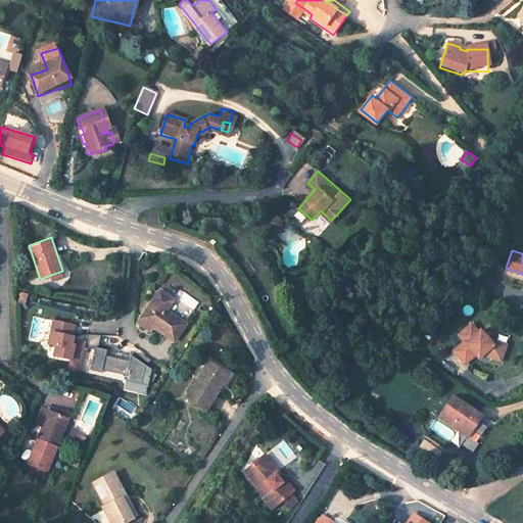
[(163,291),(143,319),(157,329),(173,340),(187,321),(171,310),(177,300),(163,291)]
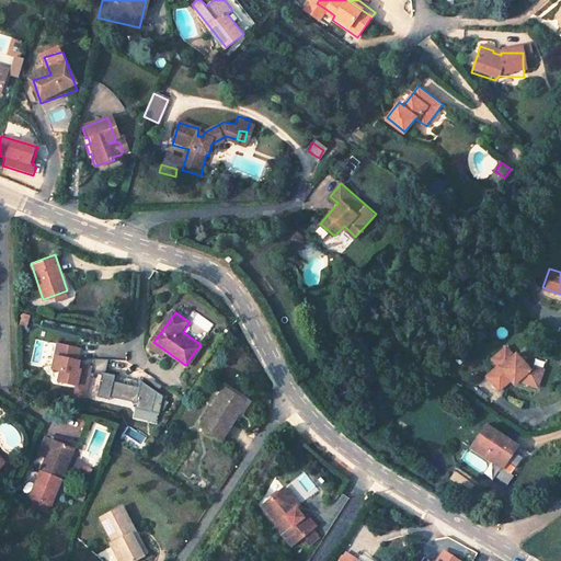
[(169,353),(153,342),(150,347),(164,358),(169,353)]
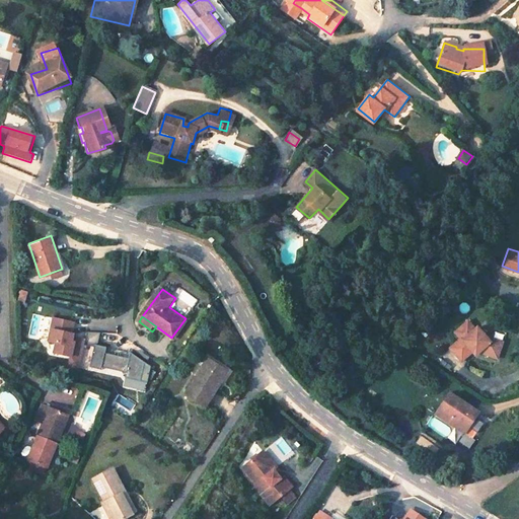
[(68,367),(78,369),(83,344),(71,342),(72,338),(72,334),(70,334),(72,322),(52,318),(48,342),(55,344),(53,354),(70,357),(68,367)]
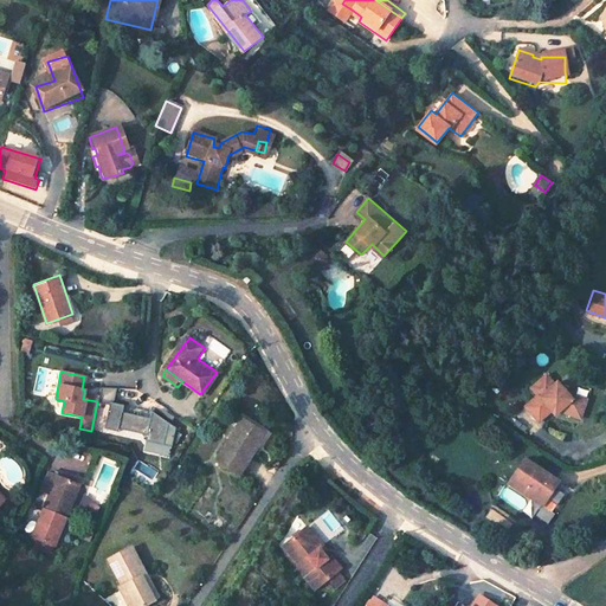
[(565,395),(548,379),(534,391),(541,399),(528,412),(543,426),(558,413),(581,421),(585,406),(573,403),(566,394),(565,395)]
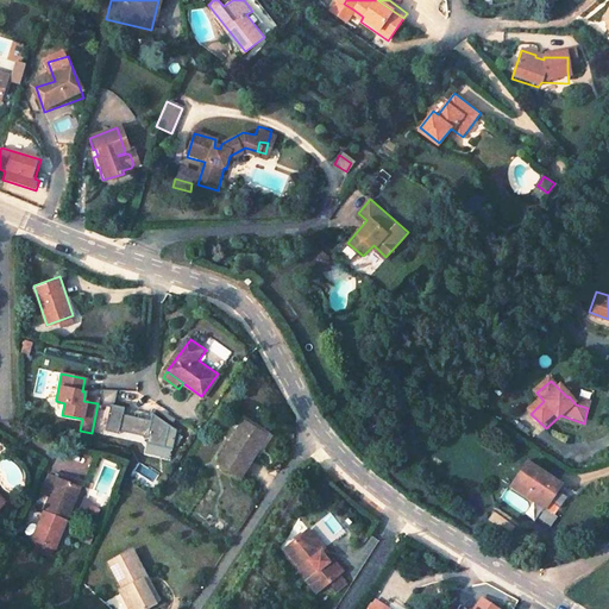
[(115,391),(101,390),(99,399),(98,402),(110,405),(105,431),(118,433),(119,431),(137,434),(139,418),(121,414),(124,407),(113,406),(115,391)]
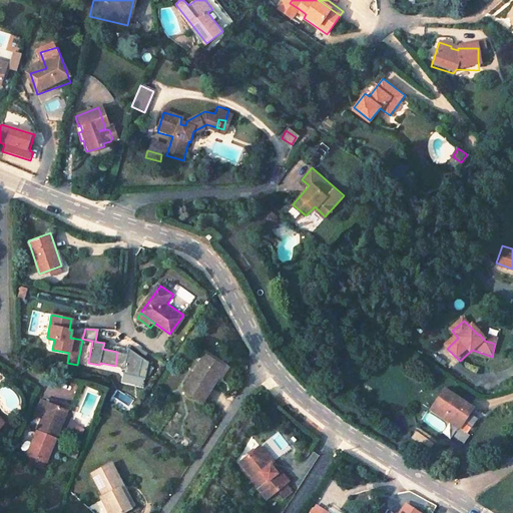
[(126,354),(117,352),(115,366),(124,368),(123,373),(145,378),(148,363),(128,348),(126,354)]
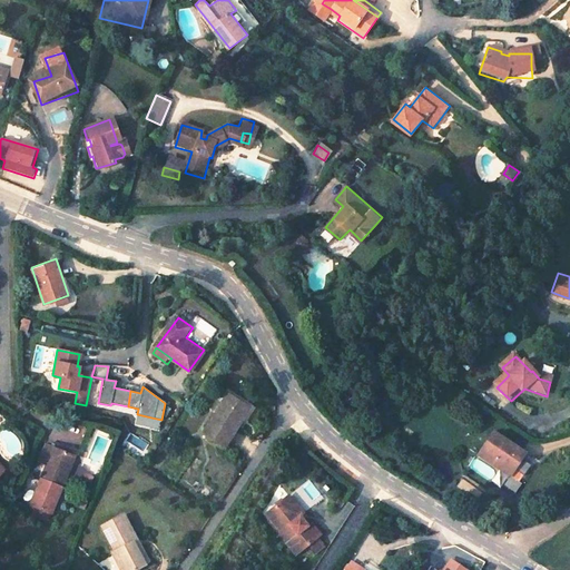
[(249,406),(227,393),(204,431),(225,445),(249,406)]
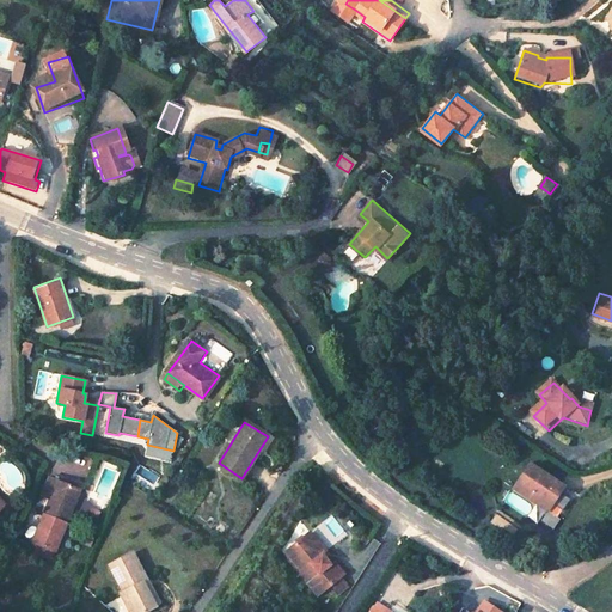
[(518,483),(562,513),(574,494),(530,465),(518,483)]
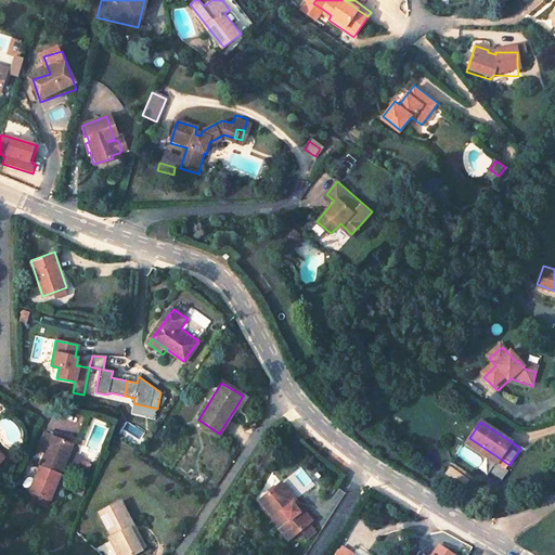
[(48,434),(40,430),(34,448),(41,451),(48,434)]
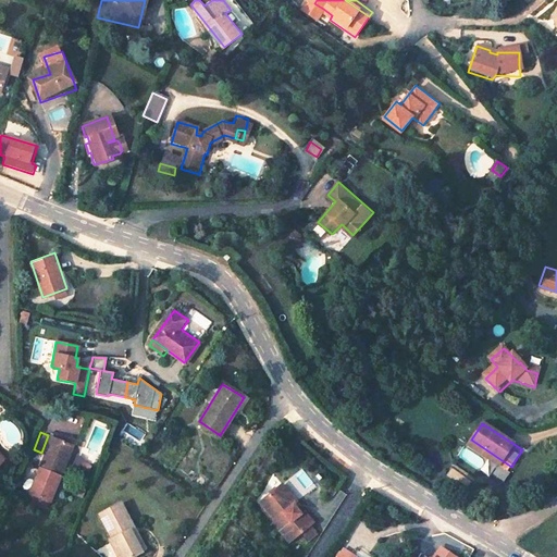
[(69,444),(48,435),(41,453),(26,492),(47,500),(69,444)]
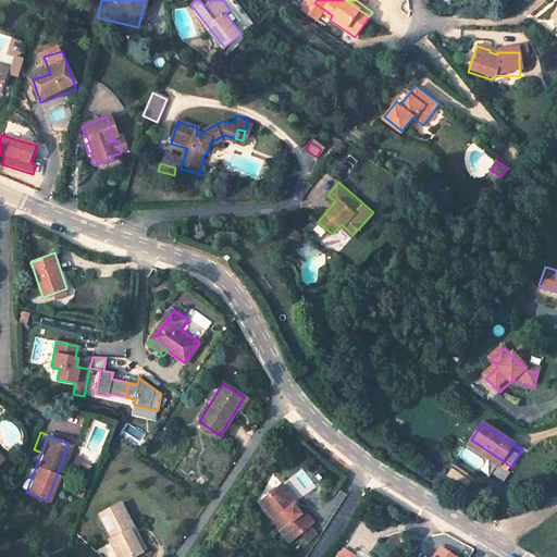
[(277,486),(286,496),(288,493),(281,484),(277,486)]
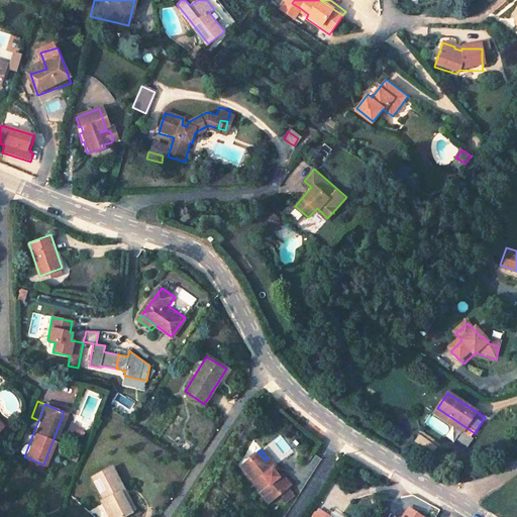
[(280,477),(274,470),(276,467),(268,457),(266,460),(257,451),(240,467),(255,485),(254,486),(270,504),(281,494),(289,488),(292,485),(283,475),(280,477)]
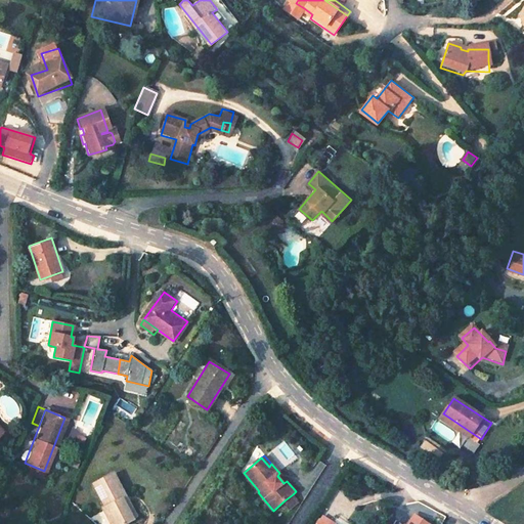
[(112,472),(92,483),(103,505),(101,506),(111,523),(117,523),(131,517),(121,498),(126,496),(112,472)]
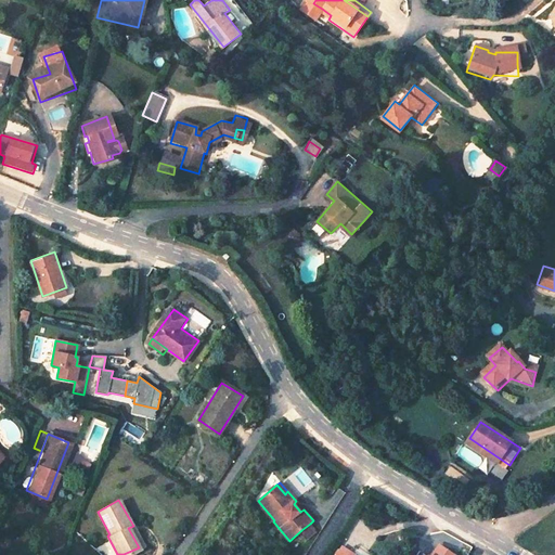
[(294,504),(300,512),(304,510),(296,501),(294,504)]
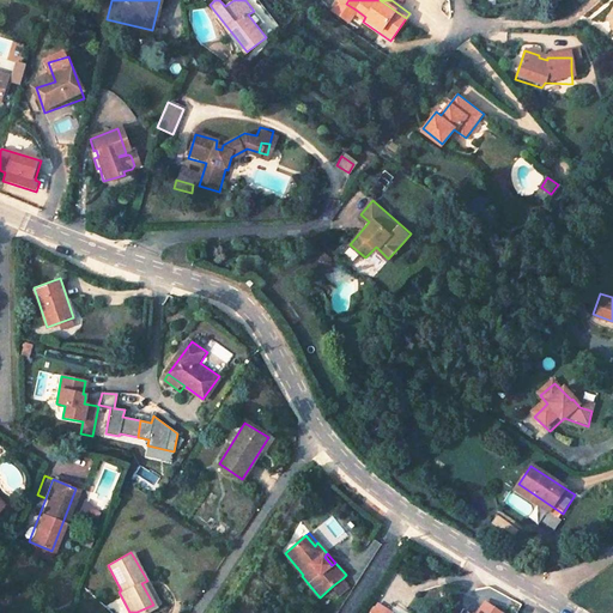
[(340,595),(350,587),(343,578),(333,586),(340,595)]
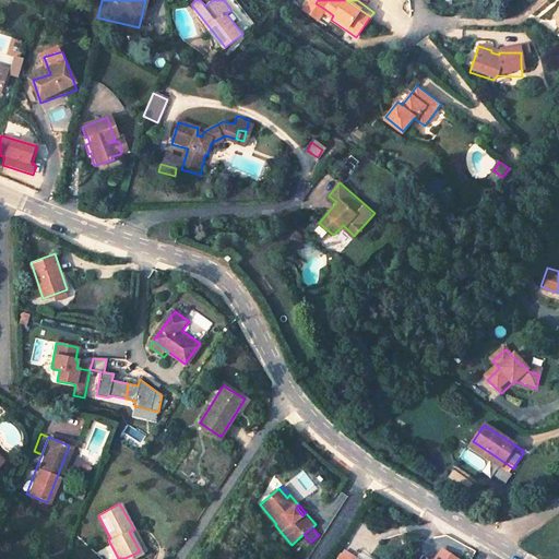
[(134,530),(129,532),(140,551),(144,548),(134,530)]
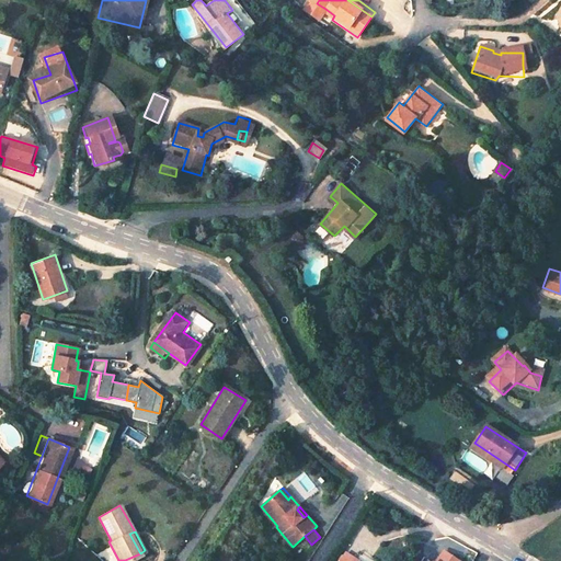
[(460,560),(443,549),(435,560),(432,560),(431,560),(460,560)]
